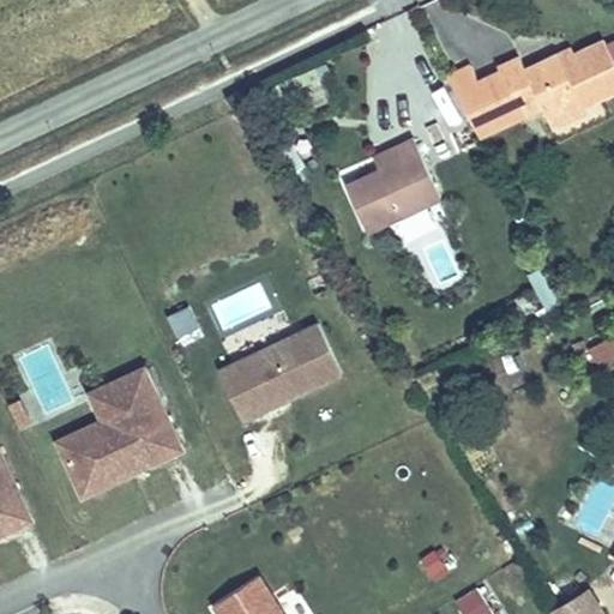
[(560,67),(555,59),(524,77),(517,64),(497,74),(522,119),(542,108),(548,119),(579,102),(588,116),(601,109),(613,102),(613,67),(601,44),(560,67)]
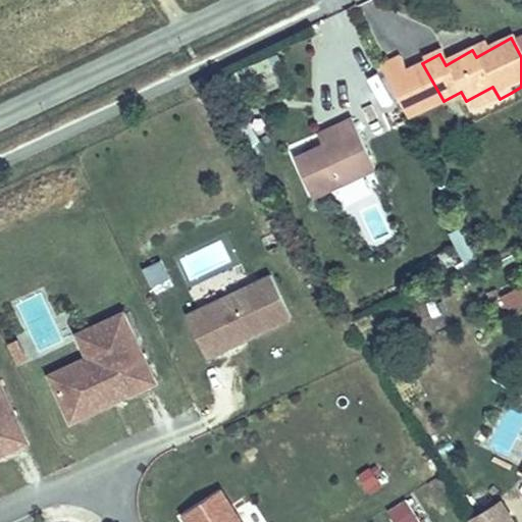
[(379,71),(406,121),(425,111),(404,73),(398,62),(379,71)]
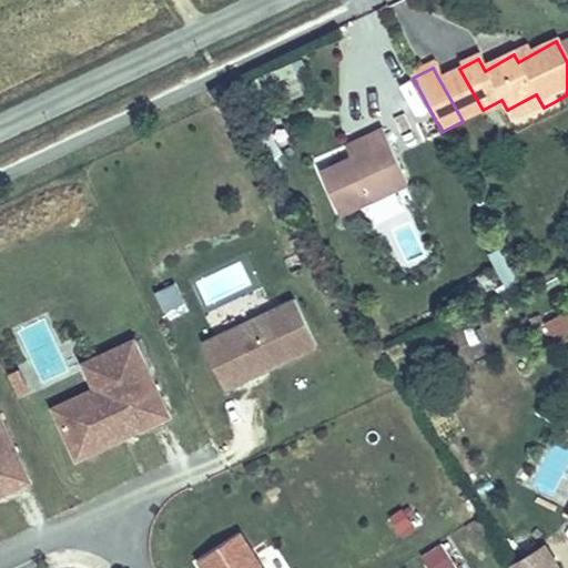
[(459,69),(439,80),(463,121),(483,110),(459,69)]
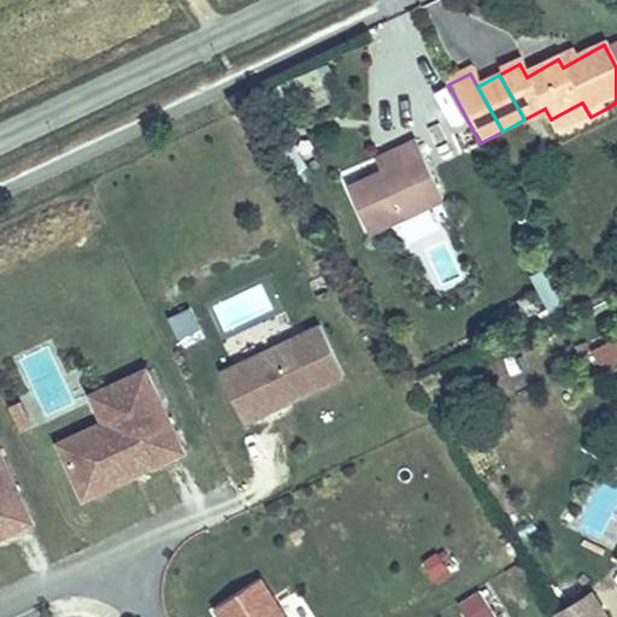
[(582,103),(551,119),(566,150),(611,125),(604,110),(591,117),(582,103)]
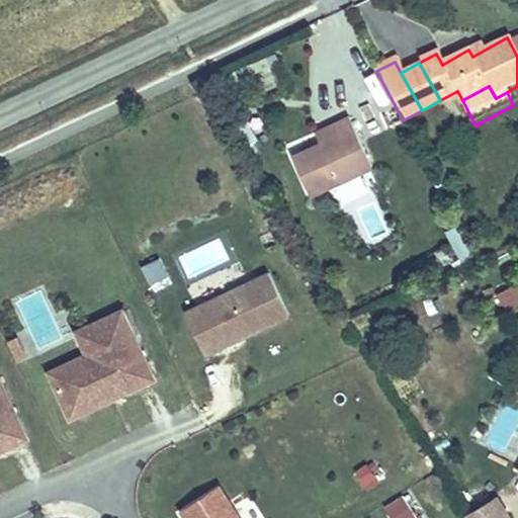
[(338,142),(317,151),(295,161),(313,197),(371,170),(347,119),(331,126),(338,142)]
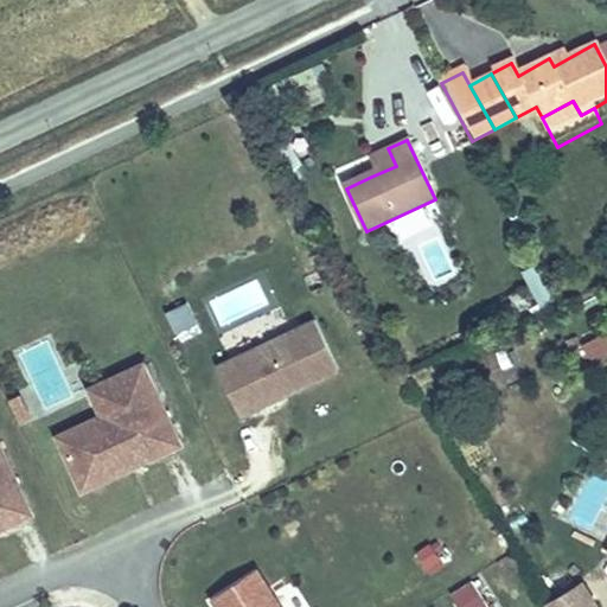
[(364,160),(371,177),(396,166),(388,148),(364,160)]
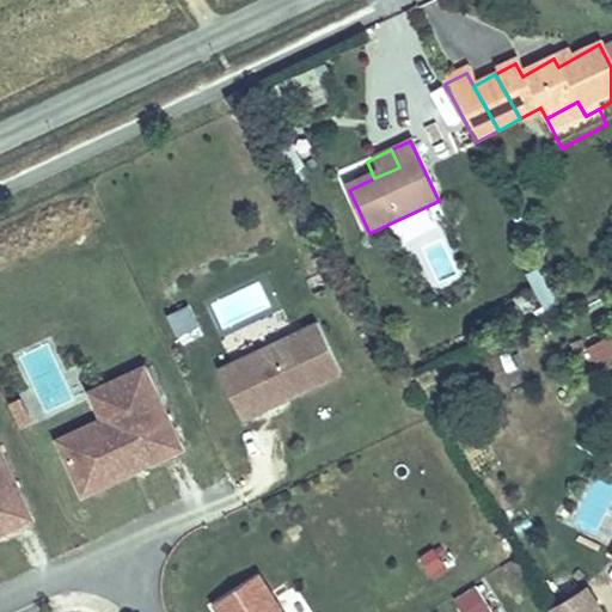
[(544,314),(563,305),(542,264),(524,273),(544,314)]
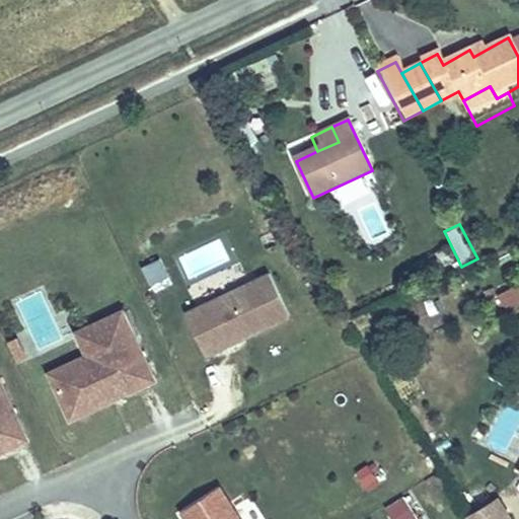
[(220,238),(177,257),(188,280),(230,262),(220,238)]
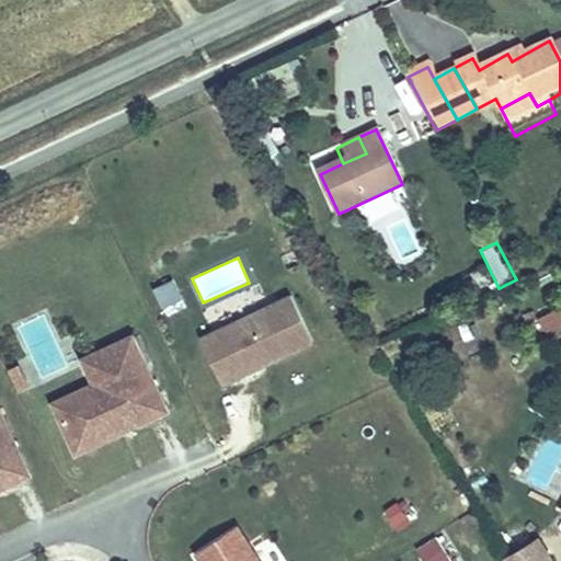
[(164,316),(185,306),(172,279),(151,289),(164,316)]
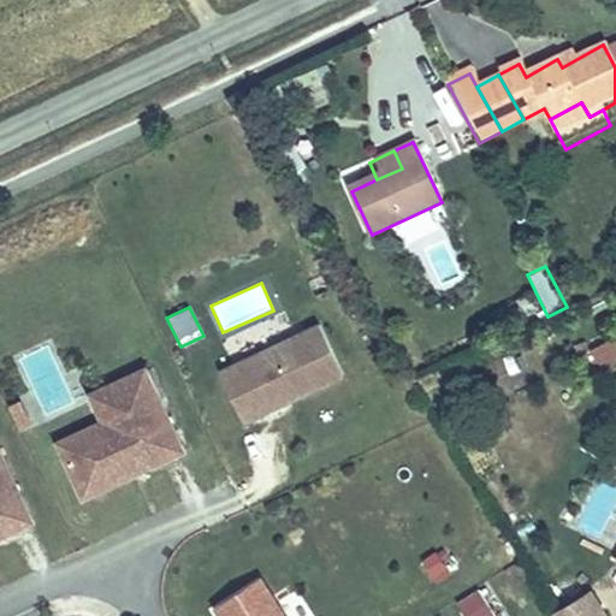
[(220,366),(244,415),(276,401),(279,391),(288,388),(290,394),(344,368),(320,319),(220,366)]
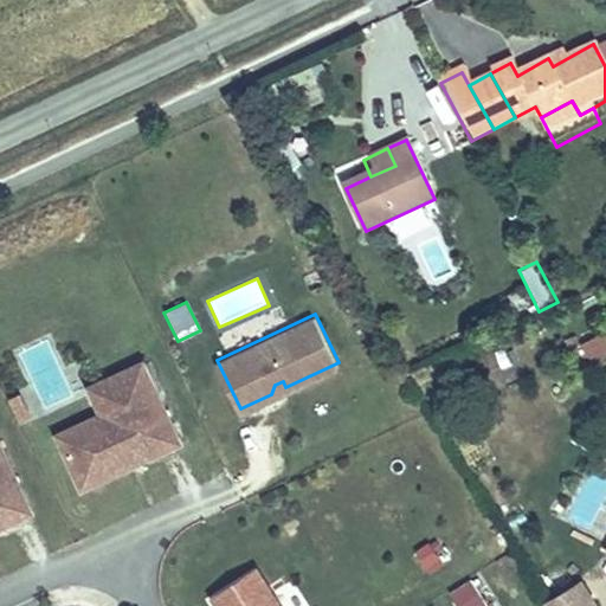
[(605,330),(584,341),(595,368),(605,363),(605,330)]
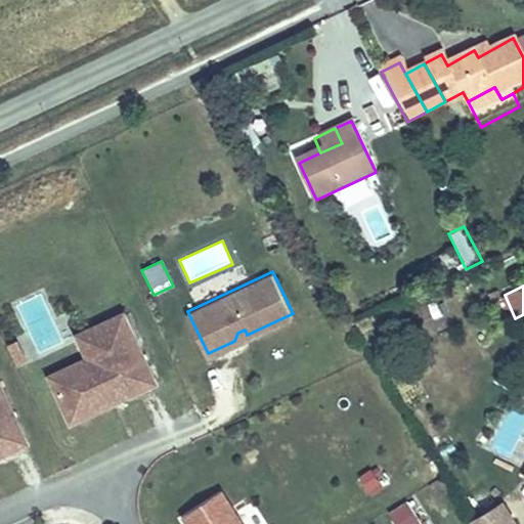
[(78,330),(88,354),(95,368),(56,387),(71,417),(111,398),(108,394),(117,390),(119,394),(156,377),(124,308),(78,330)]
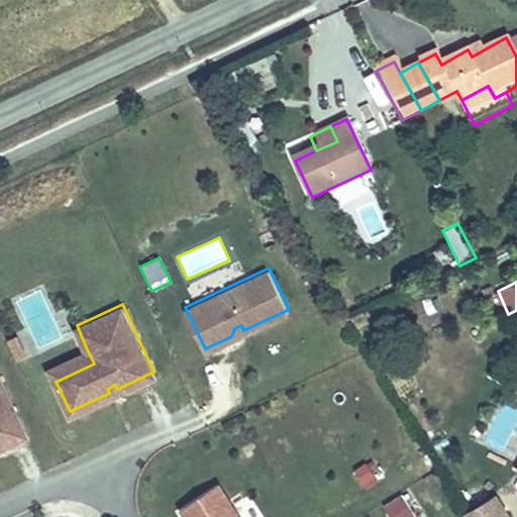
[(48,367),(56,382),(94,364),(87,349),(48,367)]
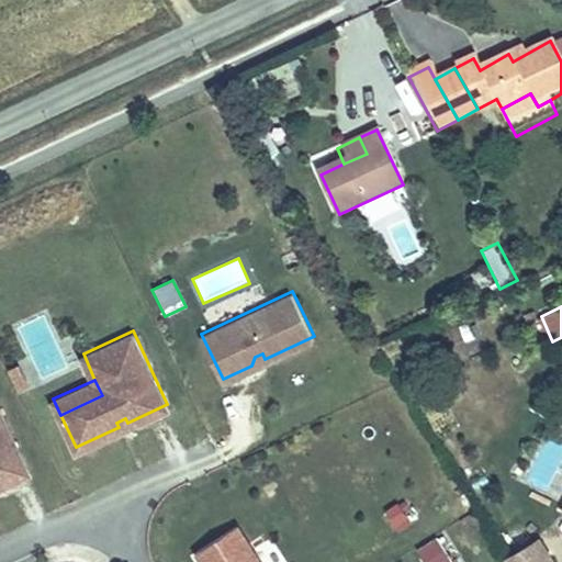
[(0,482),(29,470),(0,407),(0,482)]
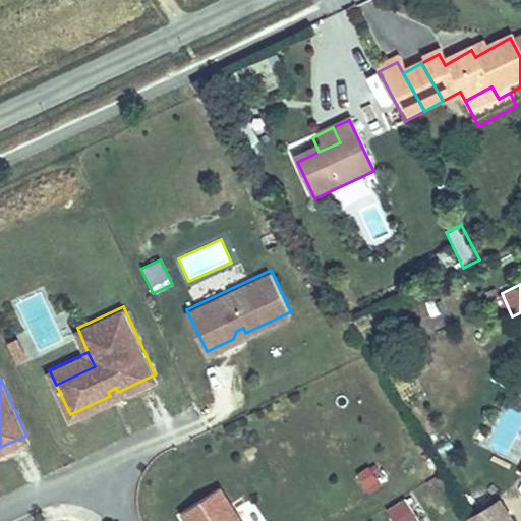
[(108,392),(110,396),(118,392),(116,388),(108,392)]
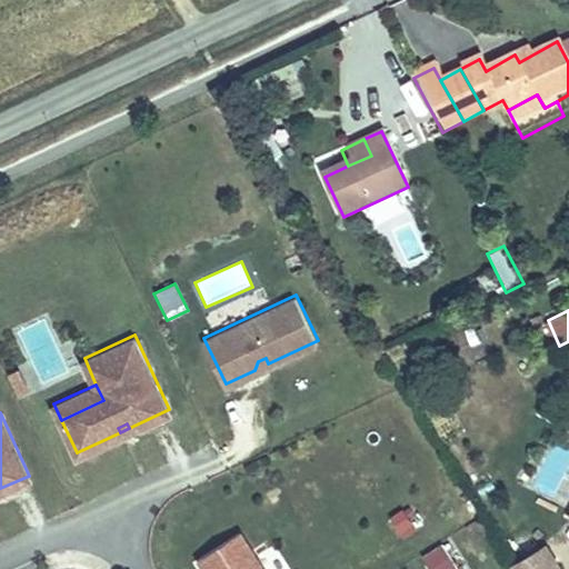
[(402,508),(388,517),(403,540),(417,530),(402,508)]
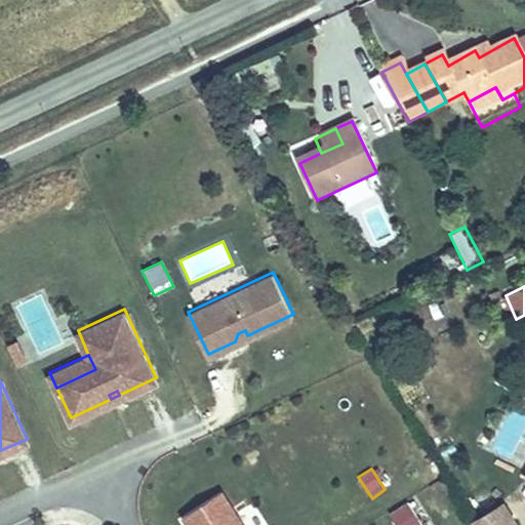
[(184,512),(192,524),(246,524),(223,487),(184,512)]
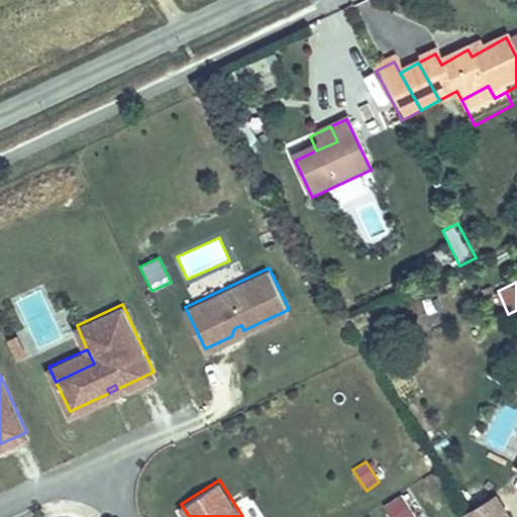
[(490,493),(464,509),(470,516),(495,516),(503,512),(490,493)]
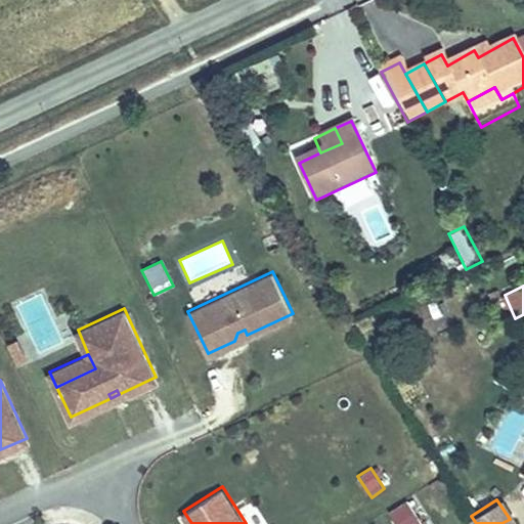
[(422,523),(409,501),(390,513),(395,523),(422,523)]
